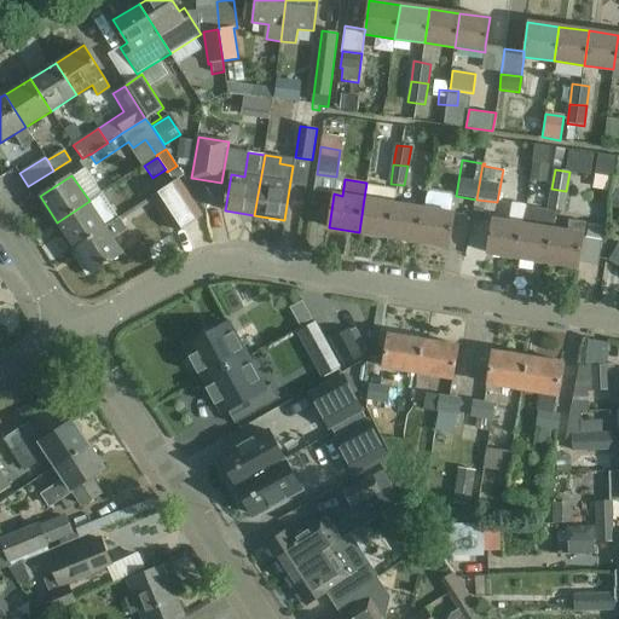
[(202,215),(179,181),(155,197),(178,232),(202,215)]
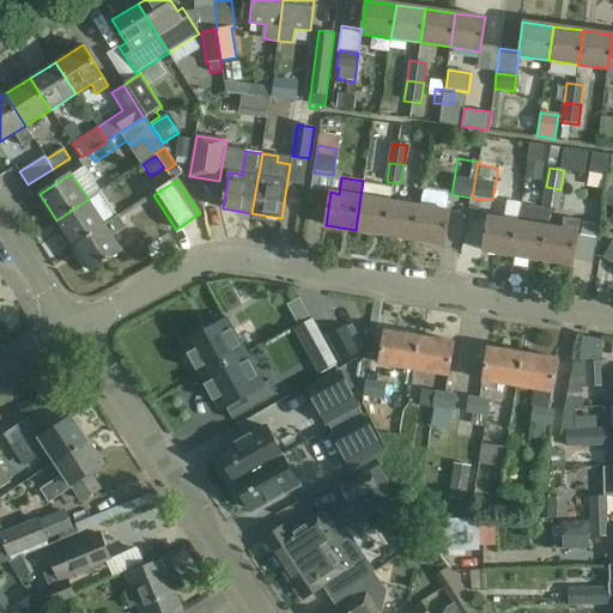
[(560,189),(546,187),(544,206),(558,208),(560,189)]
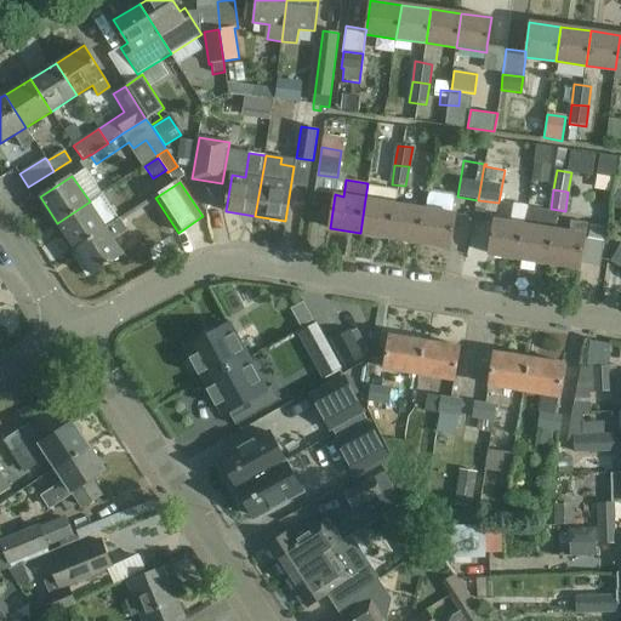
[(57,223),(75,249),(107,228),(119,220),(102,193),(90,201),(64,218),(57,223)]
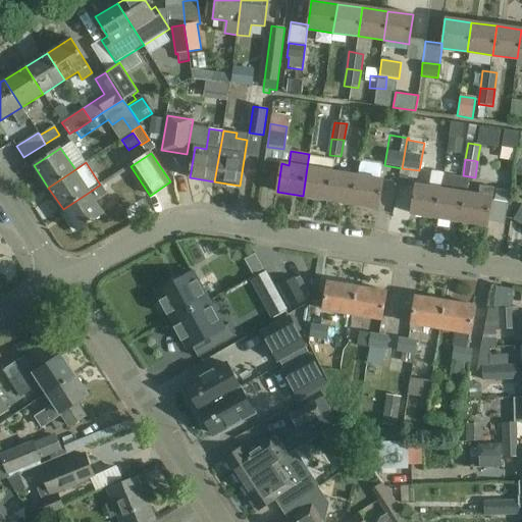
[(307,167),(303,196),(328,200),(332,171),(307,167)]
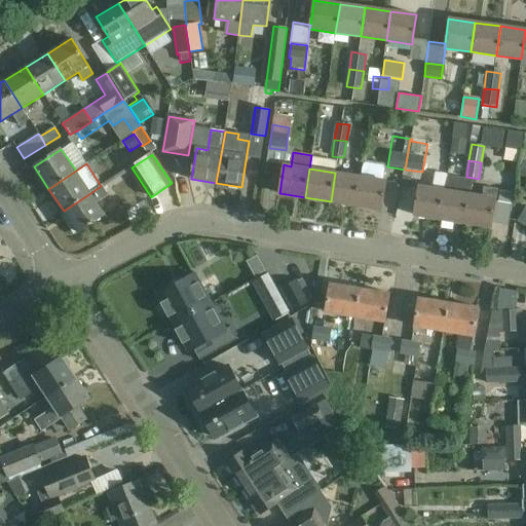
[(331,201),(355,205),(361,177),(335,173),(331,201)]
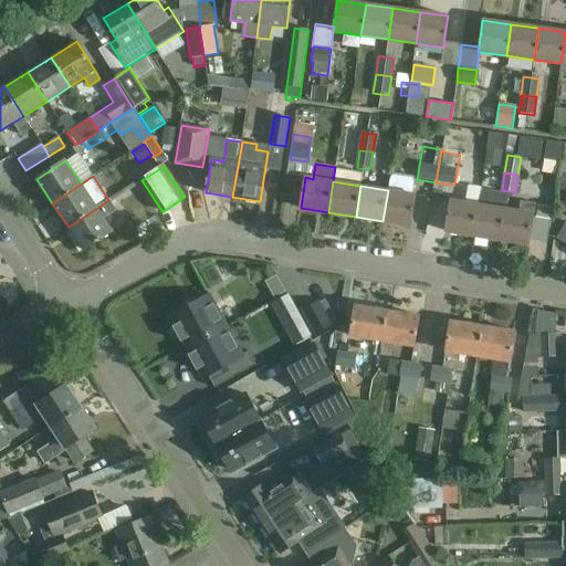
[(388,190),(383,221),(411,226),(416,195),(388,190)]
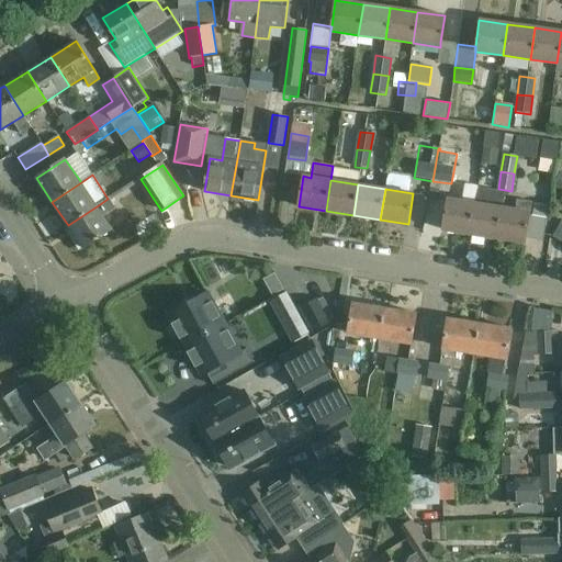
[(509,209),(502,208),(497,238),(525,243),(531,201),(510,198),(509,209)]
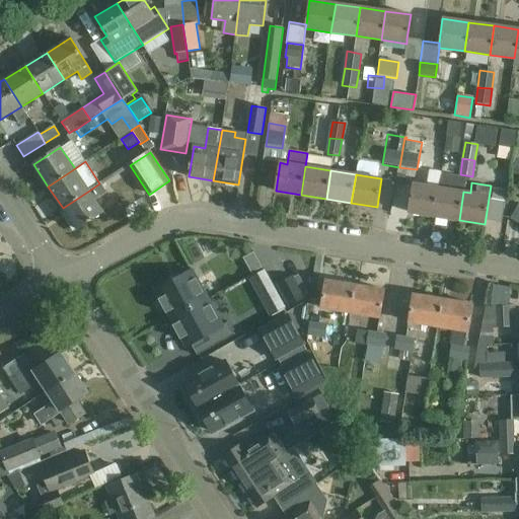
[(99,183),(89,191),(63,208),(77,230),(104,213),(95,200),(105,193),(99,183)]
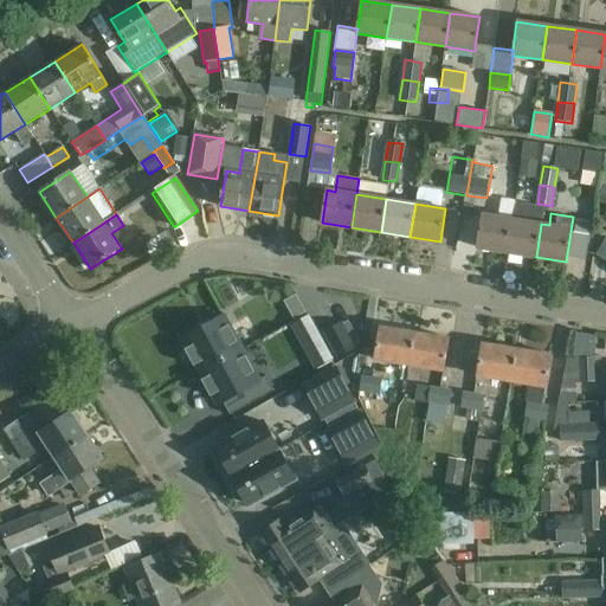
[(507,252),(513,219),(483,214),(477,247),(507,252)]
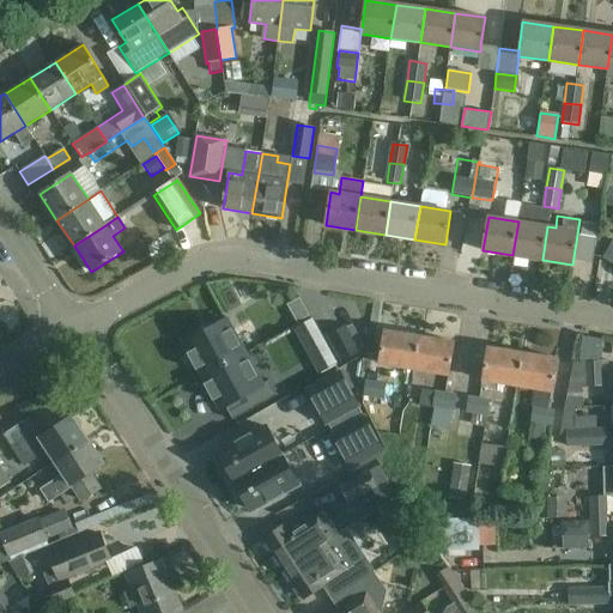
[(513,255),(542,260),(547,226),(519,222),(513,255)]
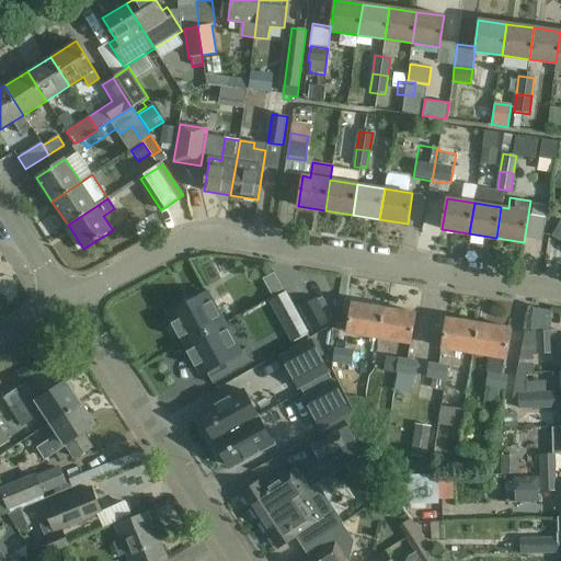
[(207,293),(169,313),(185,343),(225,322),(207,293)]
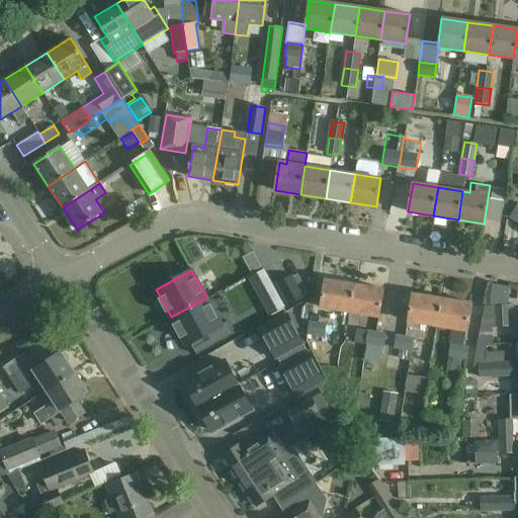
[(290,276),(274,284),(287,308),(304,298),(290,276)]
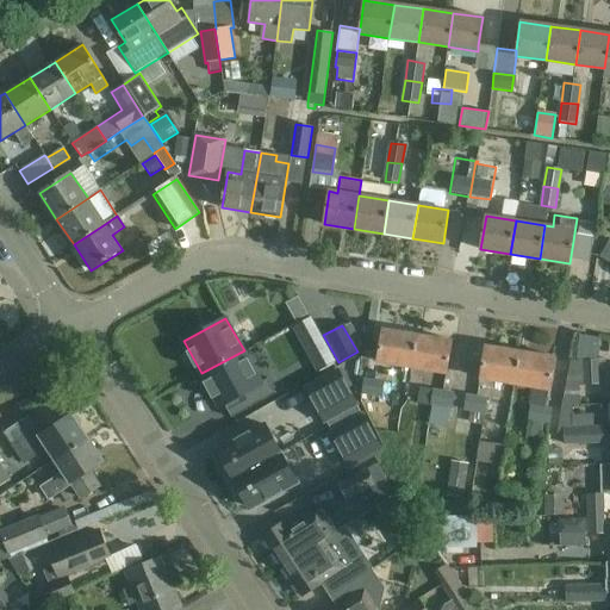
[(412,367),(417,336),(383,330),(378,362),(412,367)]
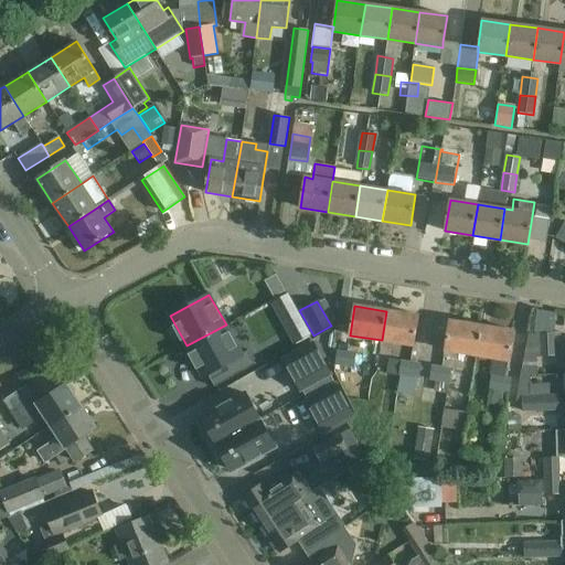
[(418,316),(386,311),(382,340),(413,345),(418,316)]
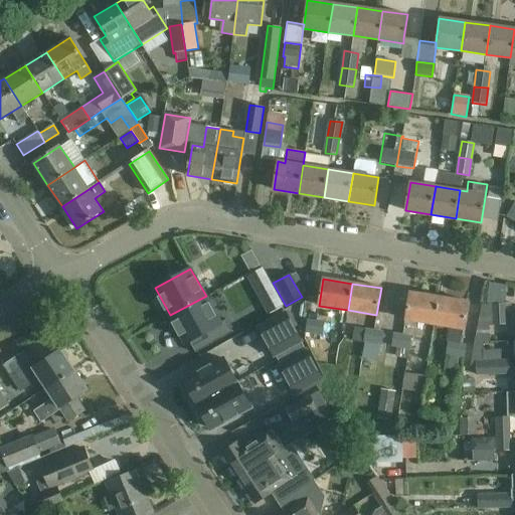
[(405,319),(435,324),(439,297),(409,293),(405,319)]
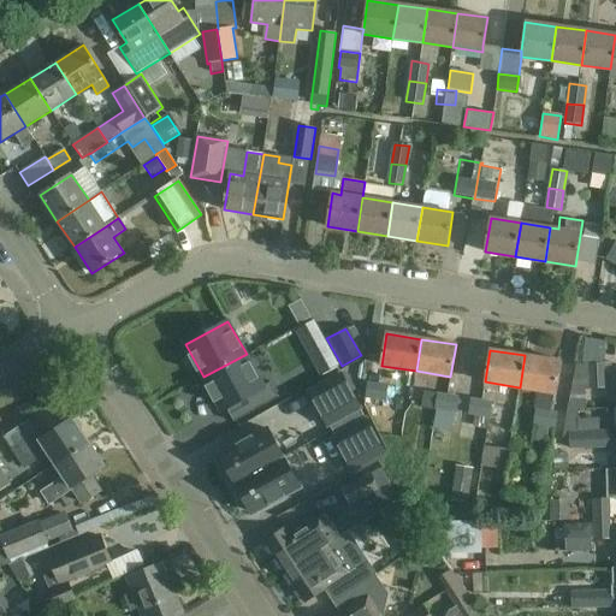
[(321,378),(338,368),(330,353),(313,362),(321,378)]
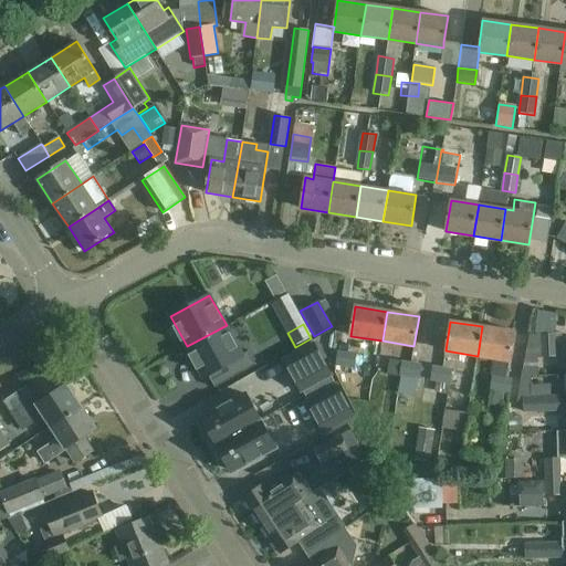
[(227,325),(187,346),(203,377),(243,356),(227,325)]
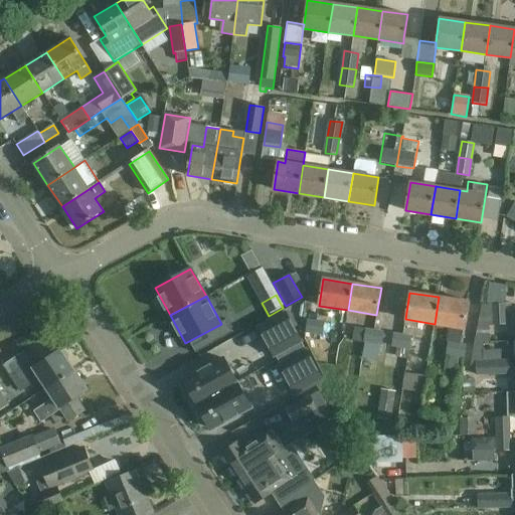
[(468,302),(439,297),(435,324),(464,328),(468,302)]
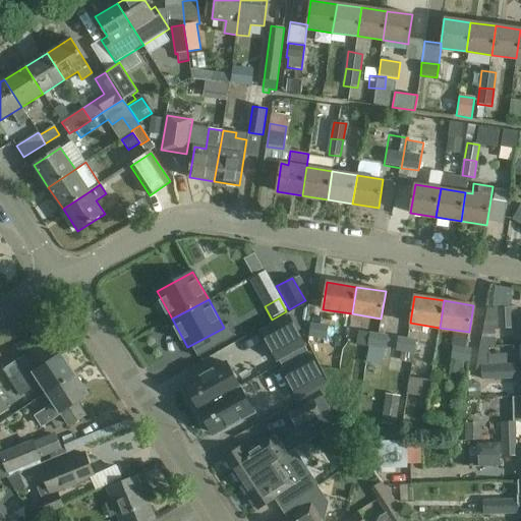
[(513,308),(501,308),(501,329),(513,329),(513,308)]
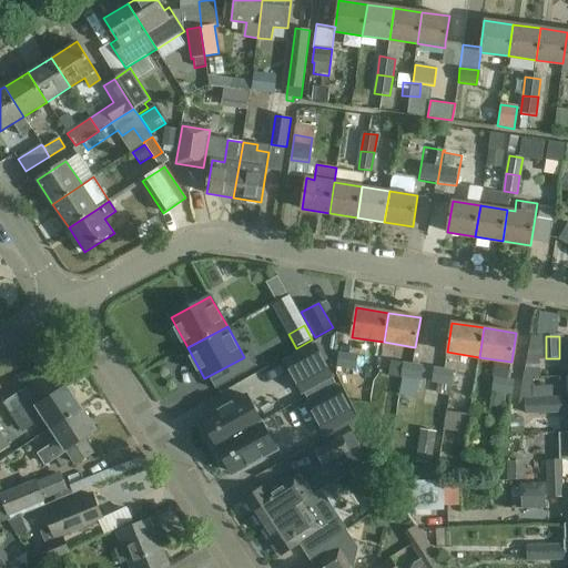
[(317,382),(298,352),(297,356),(272,367),(287,394),(317,382)]
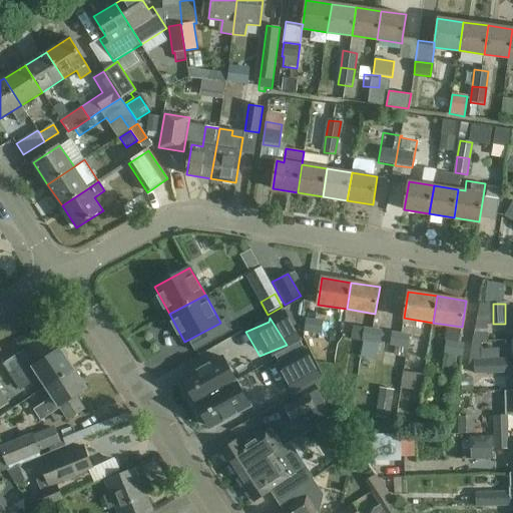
[(303,332),(313,334),(315,320),(305,319),(303,332)]
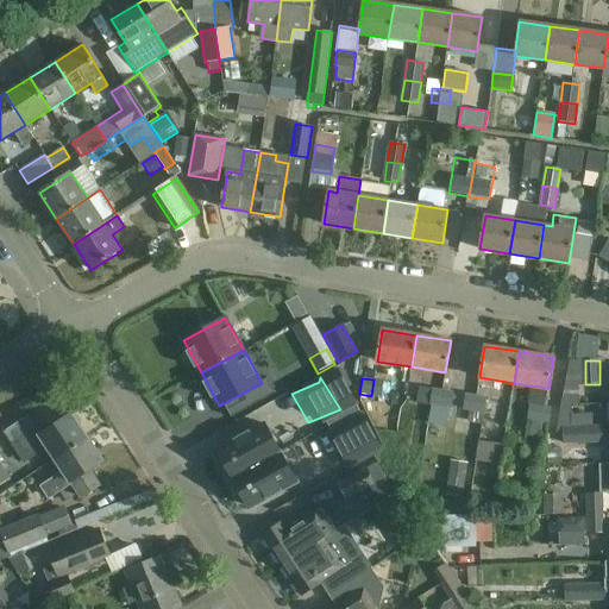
[(385,382),(374,380),(371,396),(383,397),(385,382)]
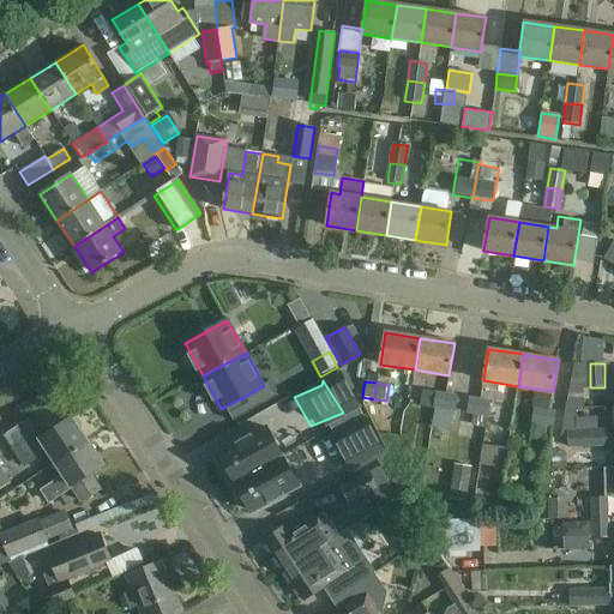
[(447,393),(437,392),(433,408),(445,410),(447,393)]
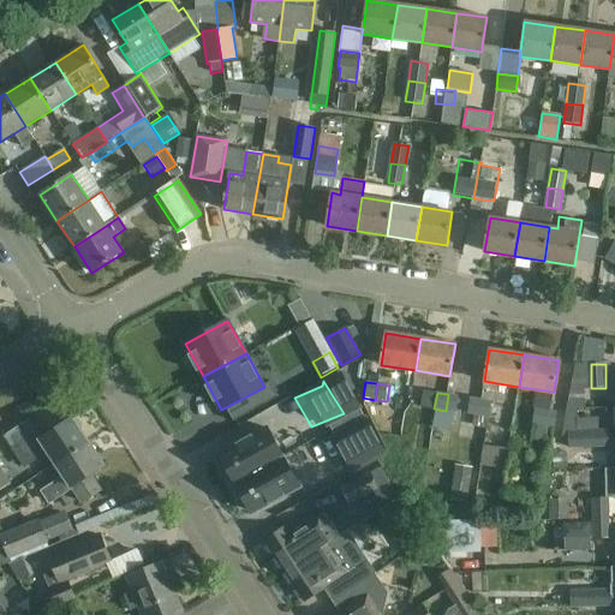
[(459,396),(448,394),(446,411),(457,412),(459,396)]
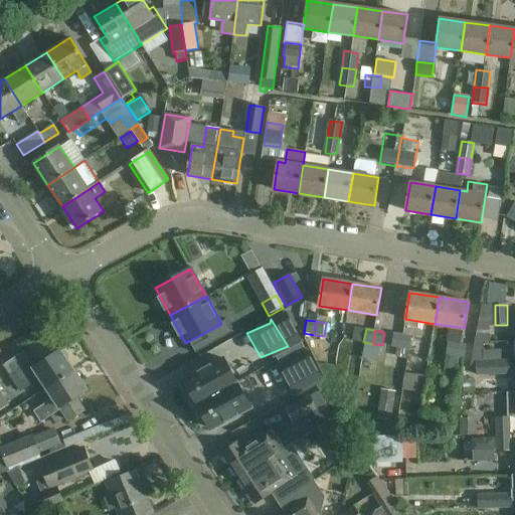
[(391,347),(400,348),(403,335),(393,333),(391,347)]
